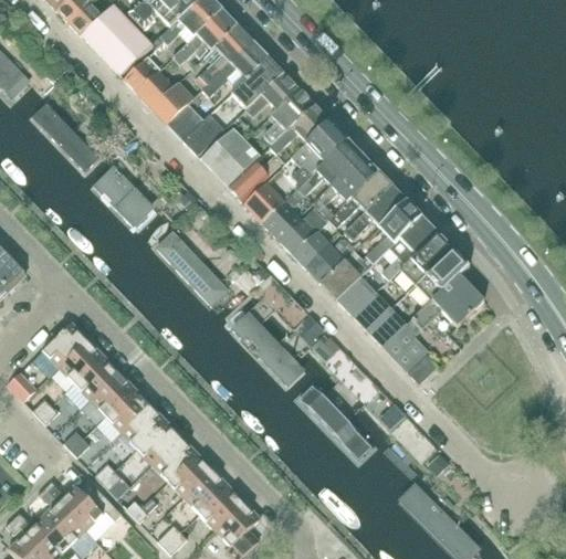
[(65,0),(56,8),(69,21),(91,0),(65,0)]
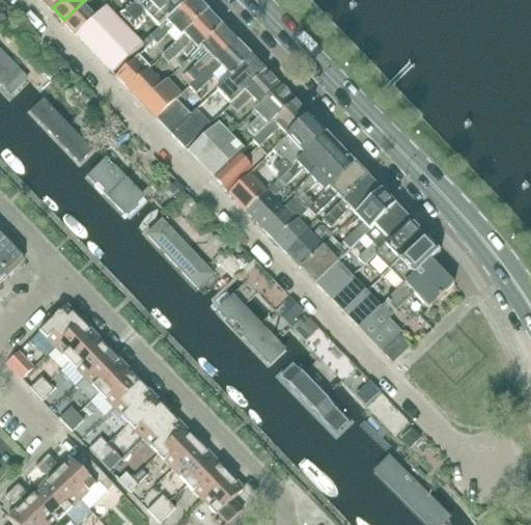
[(77,32),(96,12),(85,0),(64,20),(77,32)]
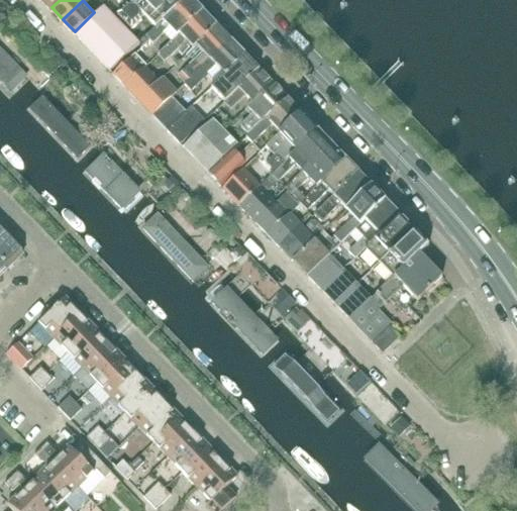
[(125,17),(142,0),(132,0),(133,1),(126,1),(117,10),(125,17)]
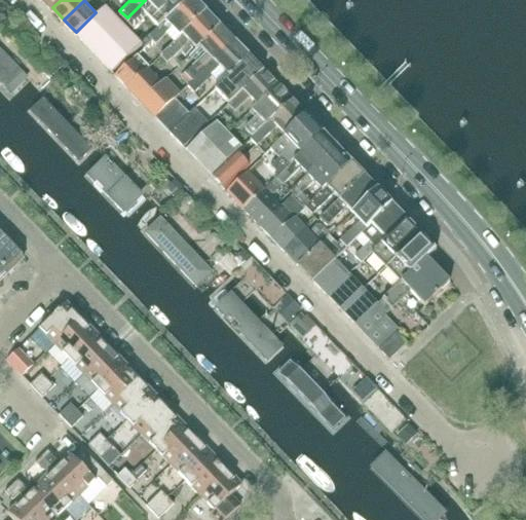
[(158,25),(185,0),(145,0),(127,17),(135,26),(144,16),(145,10),(158,25)]
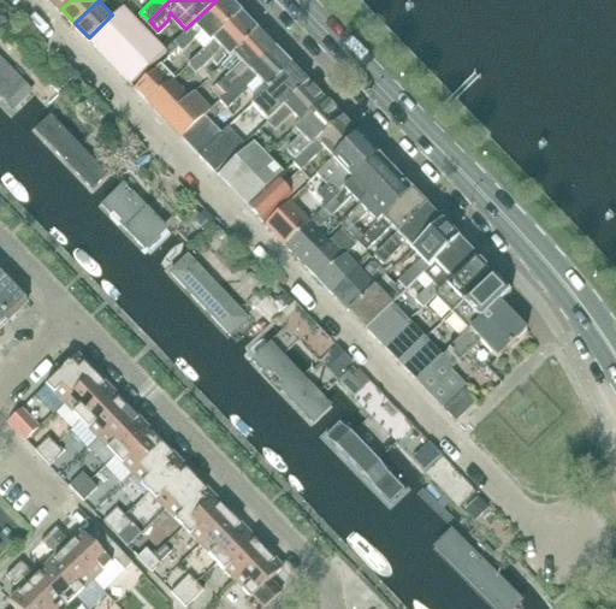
[(209,40),(242,9),(234,0),(217,0),(185,29),(175,40),(183,48),(201,30),(209,40)]
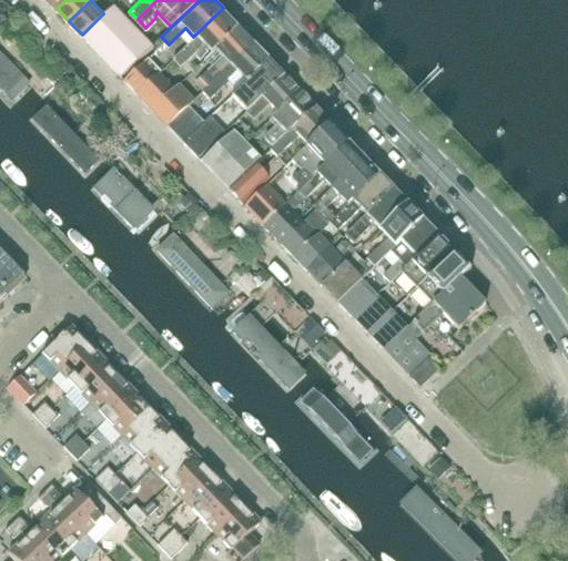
[(121,74),(153,43),(114,2),(103,13),(82,34),(121,74)]
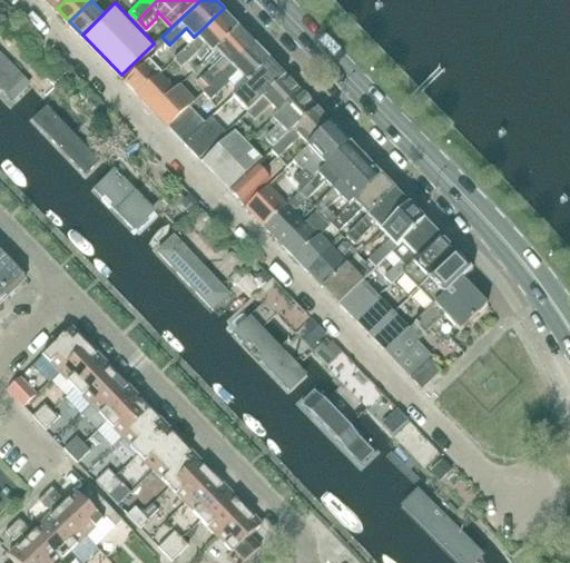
[(212,50),(216,46),(239,23),(224,8),(194,37),(174,57),(182,65),(205,42),(212,50)]
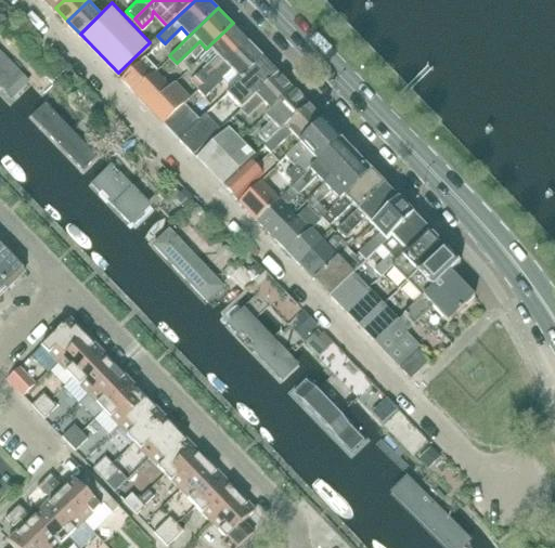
[(198,86),(207,78),(247,39),(233,23),(210,44),(217,52),(190,78),(198,86)]
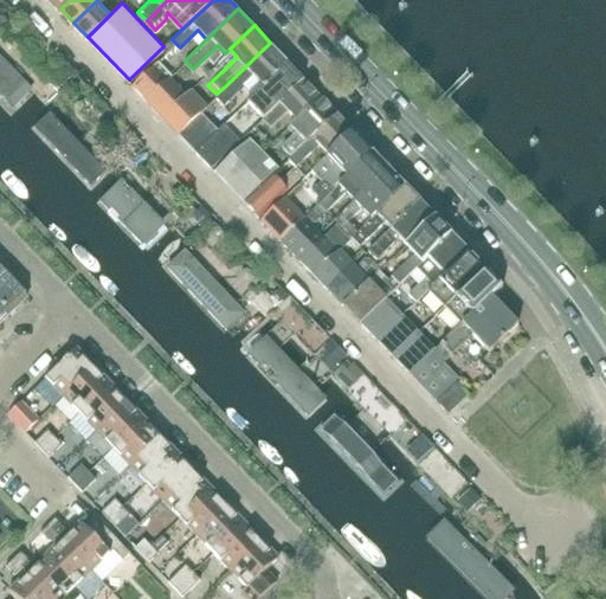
[(252,94),(288,59),(270,43),(226,85),(217,94),(225,103),(244,84),(252,94)]
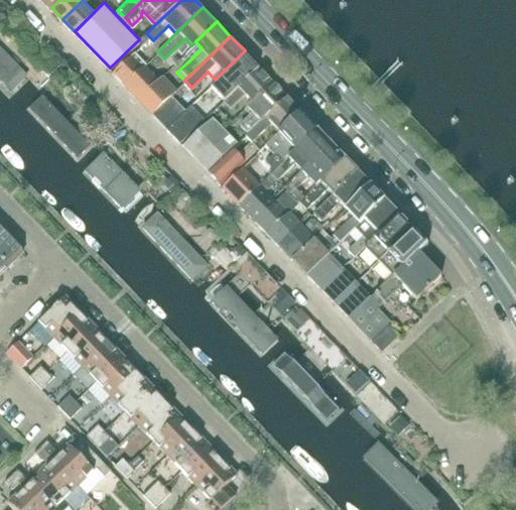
[(225,98),(258,65),(245,50),(215,80),(211,84),(225,98)]
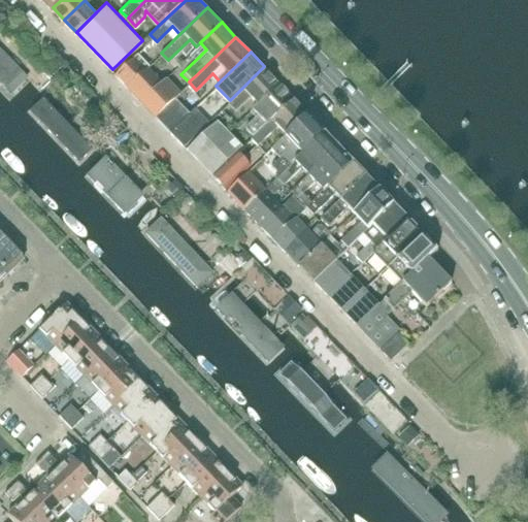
[(146,58),(140,63),(133,55),(116,72),(127,85),(147,65),(151,63),(146,58)]
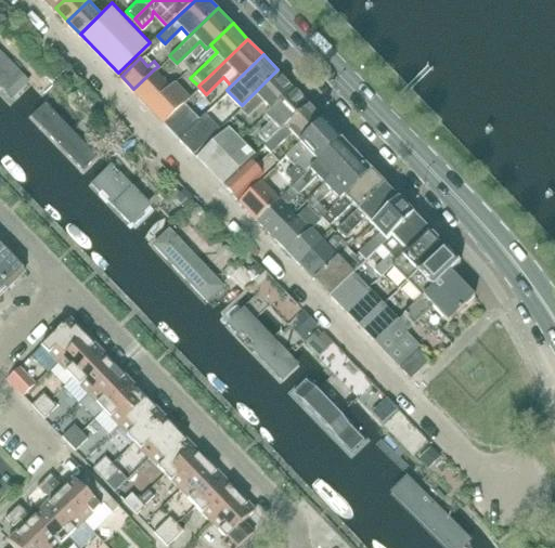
[(66,66),(59,59),(47,68),(54,77),(64,68),(66,66)]
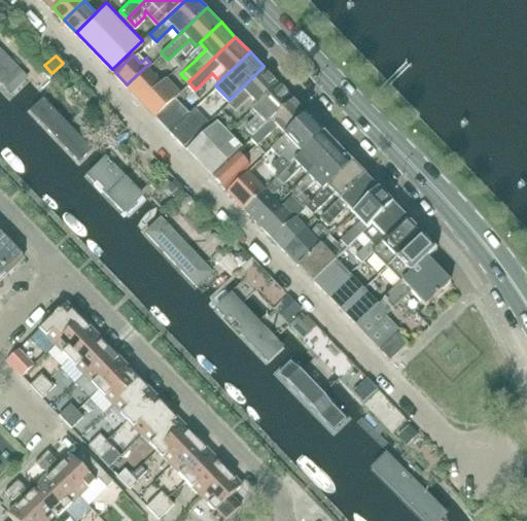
[(141,99),(161,80),(147,65),(127,84),(141,99)]
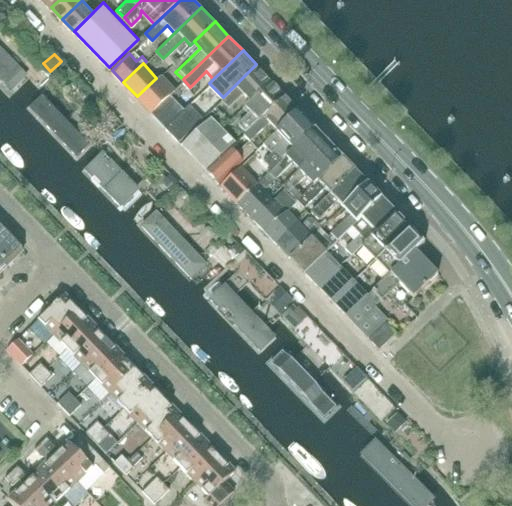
[(250,98),(270,79),(256,64),(223,97),(222,97),(228,104),(242,90),(250,98)]
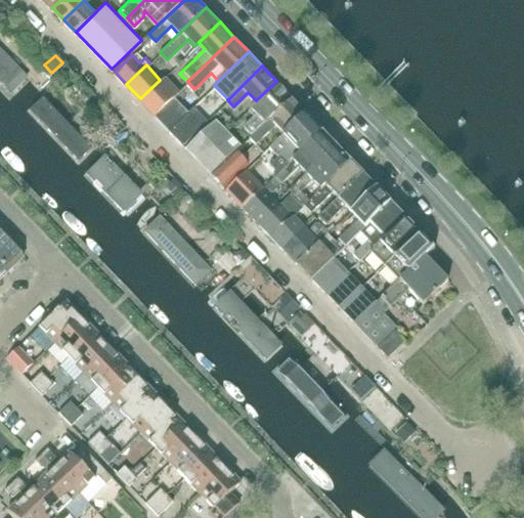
[(174,94),(178,90),(165,76),(160,80),(140,98),(155,114),(167,101),(174,94)]
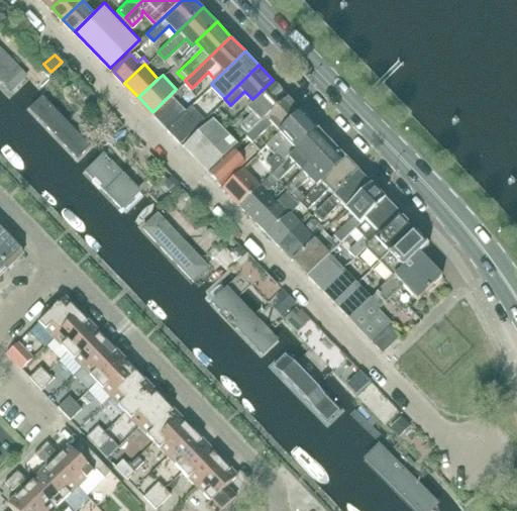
[(246,134),(288,95),(273,80),(252,99),(247,104),(252,110),(240,122),(244,127),(233,137),(237,141),(246,133),(246,134)]
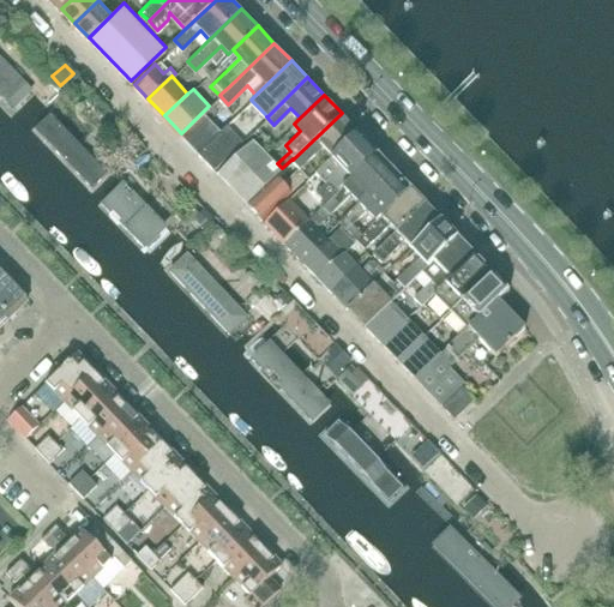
[(196,119),(181,133),(198,150),(221,128),(204,110),(196,119)]
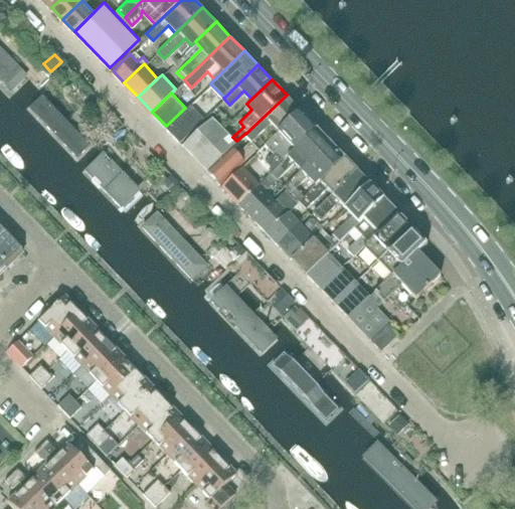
[(300,109),(292,100),(287,95),(245,134),(250,139),(251,140),(271,121),(279,129),(300,109)]
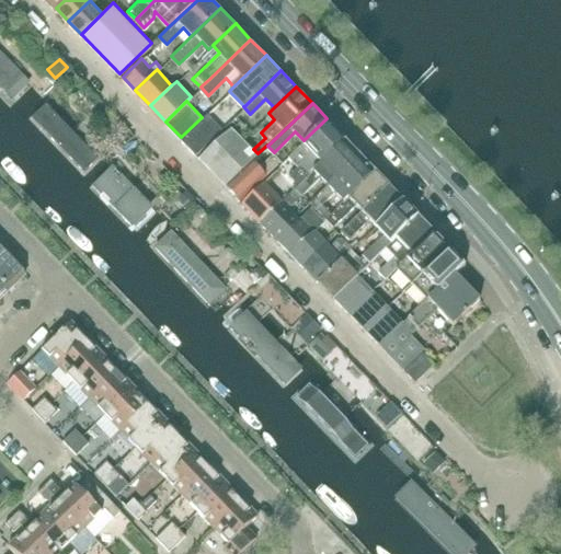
[(209,127),(217,119),(208,111),(202,117),(181,137),(196,152),(216,134),(209,127)]
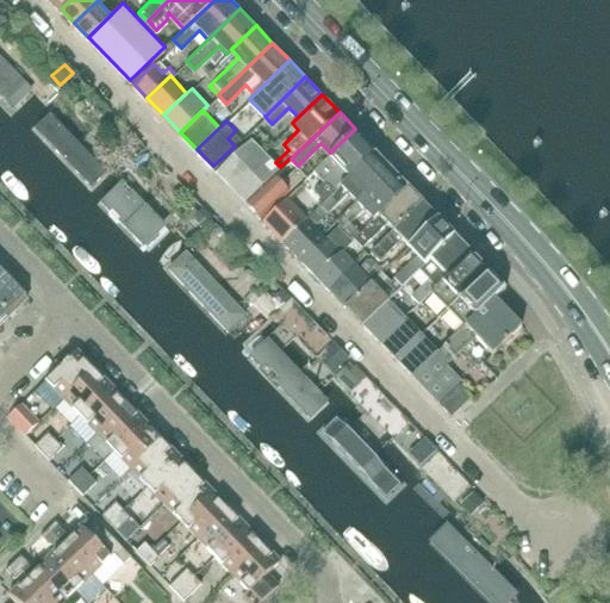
[(131,148),(141,138),(126,123),(117,132),(131,148)]
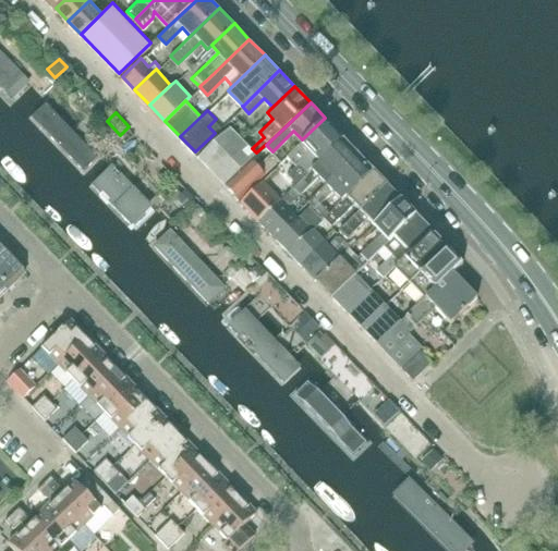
[(343,136),(327,119),(325,118),(302,139),(278,162),(288,172),(299,161),(308,170),(343,136)]
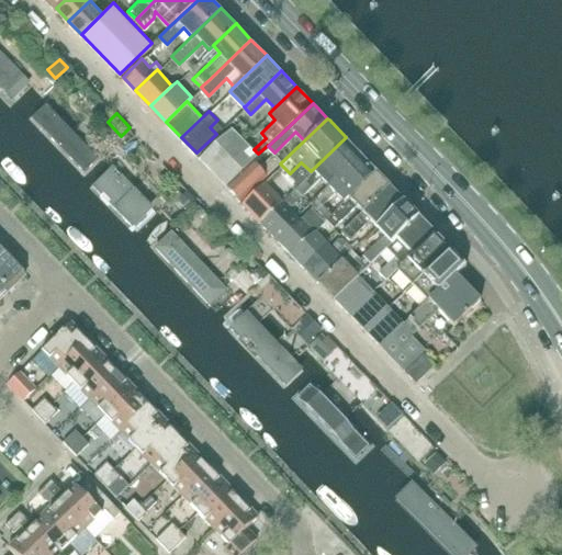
[(258,154),(254,149),(231,125),(199,156),(226,184),(253,160),(258,154)]
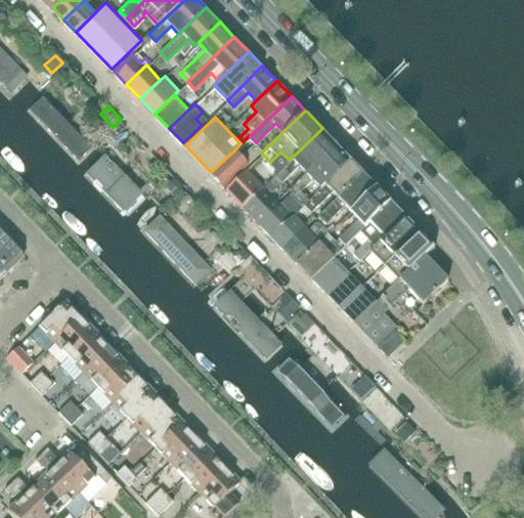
[(306,171),(336,142),(322,128),(290,160),(274,174),(280,180),(281,180),(299,164),(306,171)]
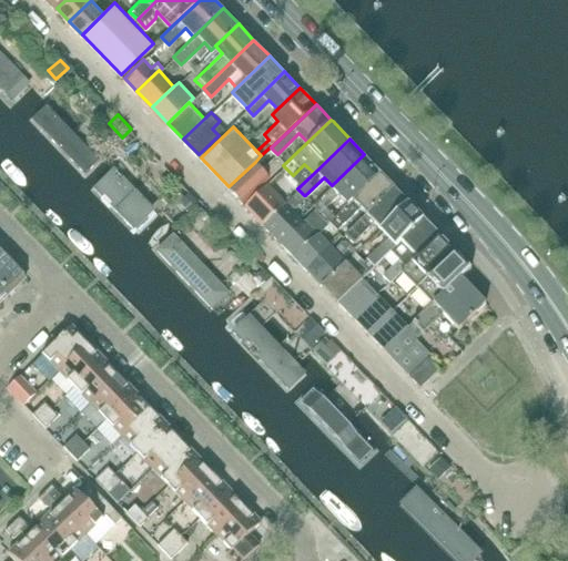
[(284,161),(277,154),(276,153),(262,167),(255,162),(229,186),(242,200),(284,161)]
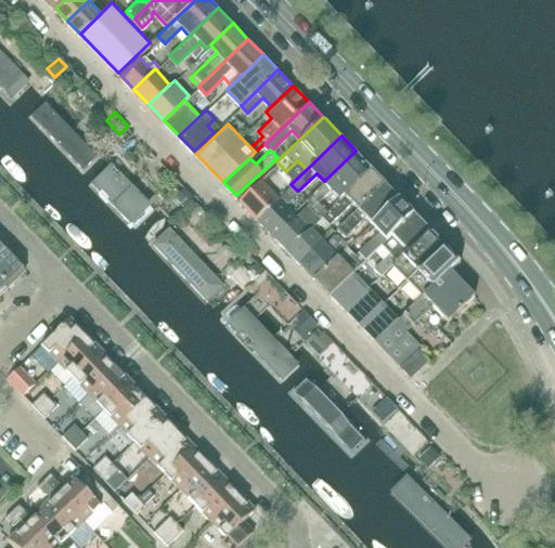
[(339,197),(372,167),(356,151),(324,181),(310,194),(318,200),(331,188),(339,197)]
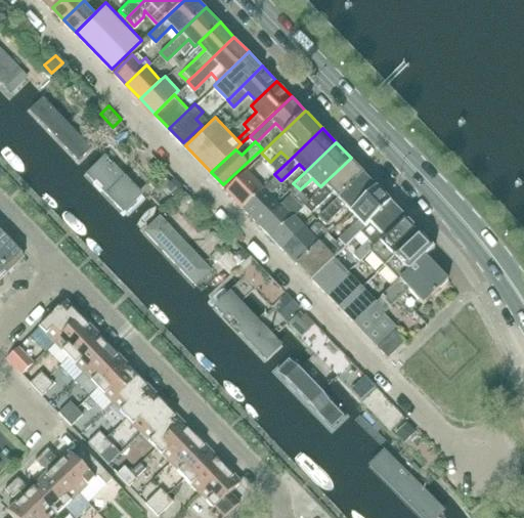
[(338,196),(363,171),(351,158),(320,186),(311,196),(306,190),(301,196),(306,201),(304,203),(311,210),(333,189),(338,196)]
